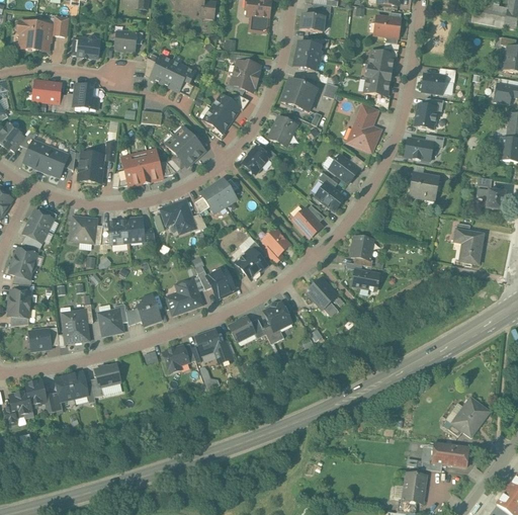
[(6,0),(5,6),(13,8),(16,0),(6,0)]
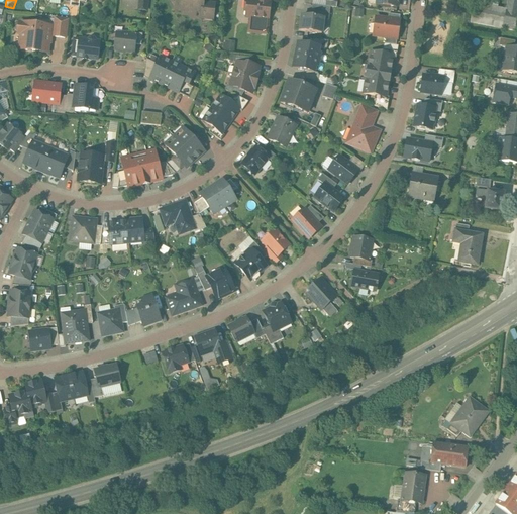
[(139,0),(138,7),(146,8),(147,0),(139,0)]
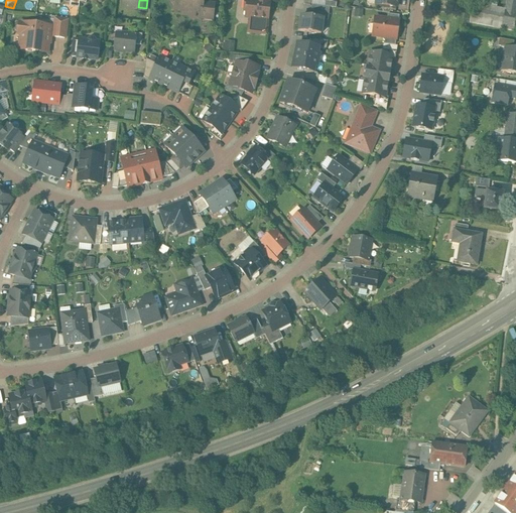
[(179,0),(178,4),(187,5),(191,8),(202,9),(203,0),(179,0)]
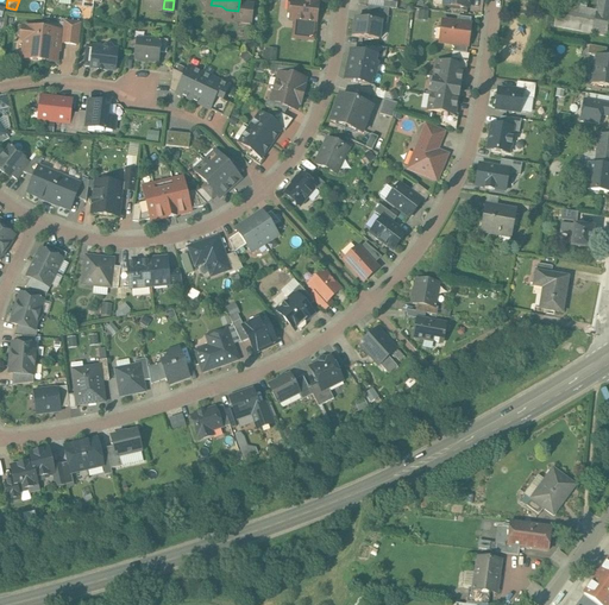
[(253,1),(246,0),(239,0),(238,11),(237,18),(251,20),(253,1)]
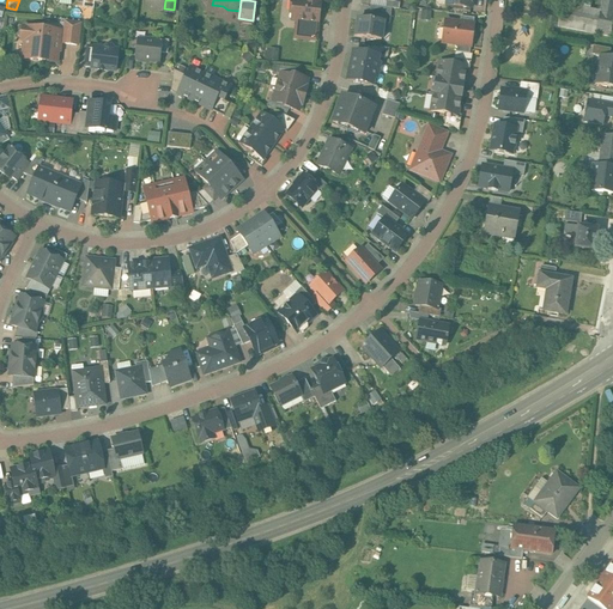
[(295,0),(292,17),(319,20),(319,14),(317,14),(320,0),(295,0)]
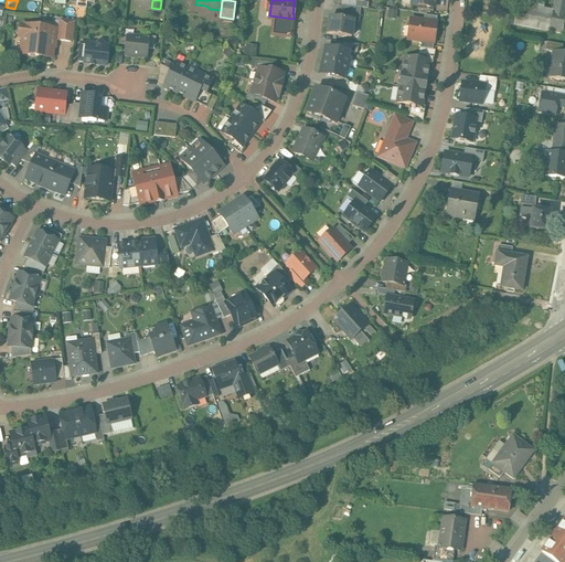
[(553,8),(543,6),(544,0),(518,0),(518,1),(513,22),(563,31),(564,17),(564,0),(555,0),(553,8)]
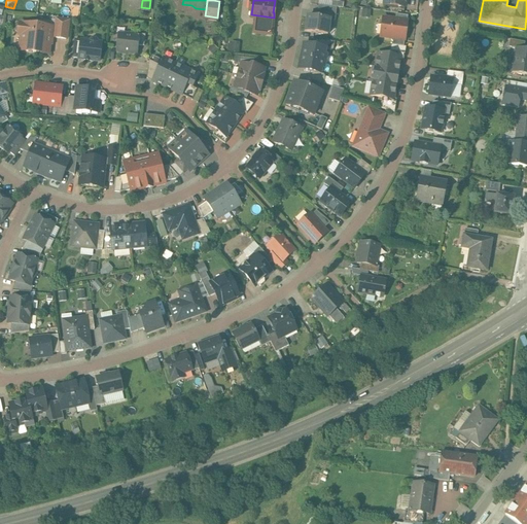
[(331,4),(318,2),(317,14),(329,16),(329,18),(335,18),(337,5),(337,4),(331,4)]
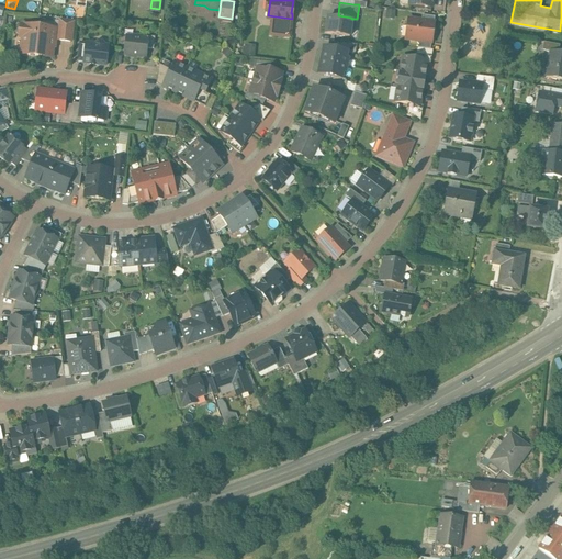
[(435,14),(423,12),(422,18),(408,17),(406,36),(419,38),(431,40),(435,14)]
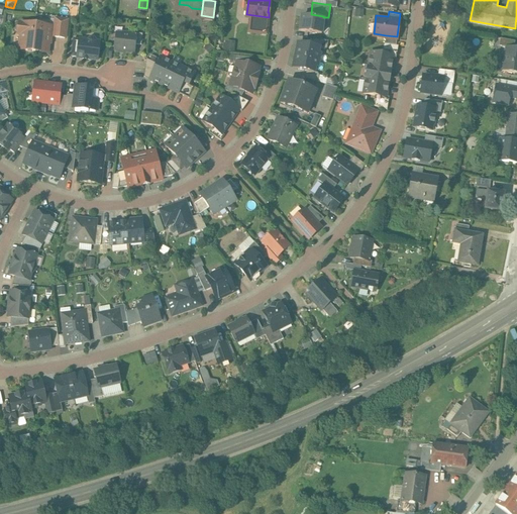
[(311,14),(302,13),(300,28),(321,31),(323,17),(323,16),(311,14)]
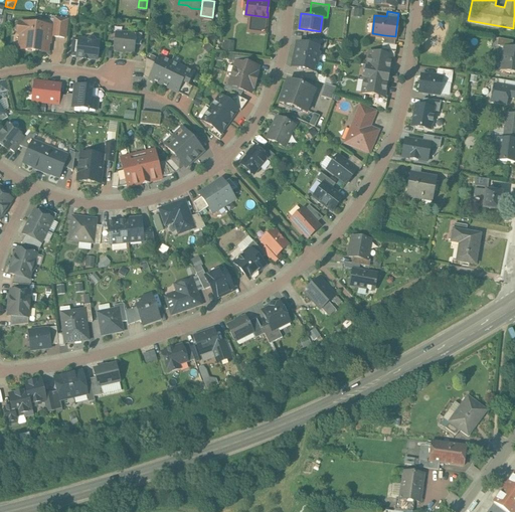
[(268,17),(249,14),(247,29),(266,31),(268,17)]
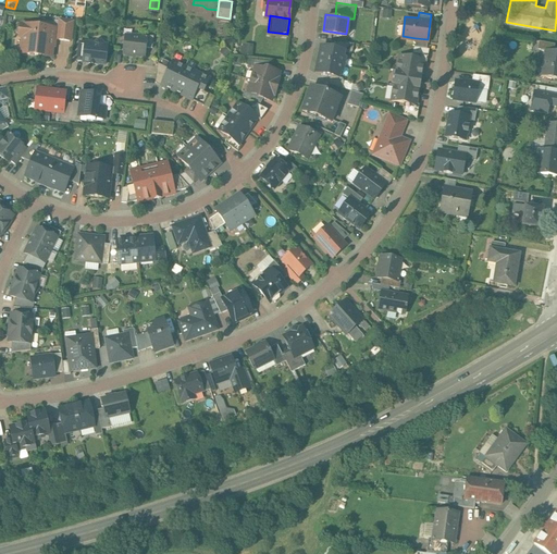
[(73,20),(60,17),(59,27),(54,27),(53,35),(58,36),(58,37),(71,38),(73,20)]
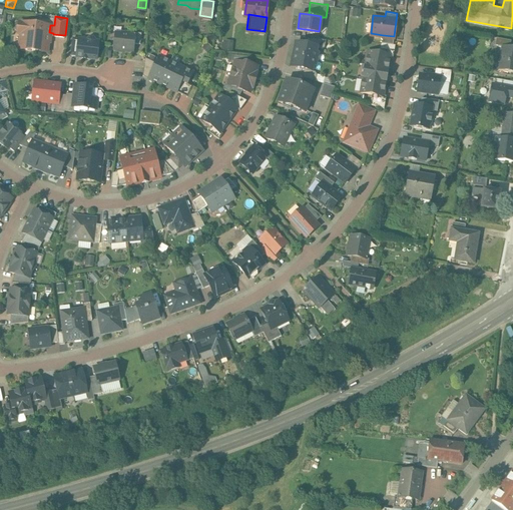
[(50,24),(19,20),(18,31),(21,31),(19,47),(47,50),(49,32),(50,25),(50,24)]
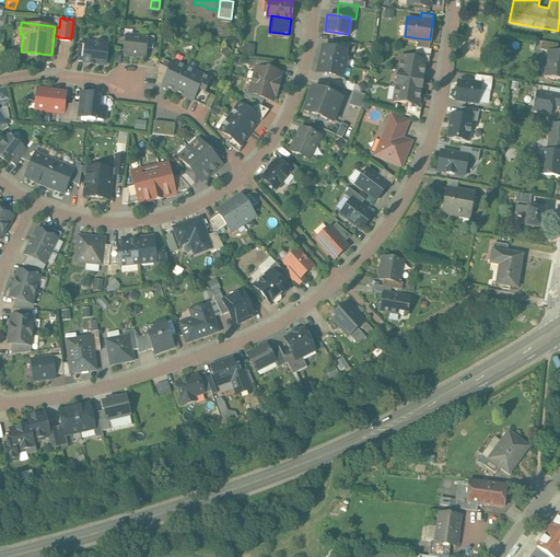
[(148,36),(140,35),(140,34),(133,33),(133,34),(126,34),(124,51),(146,55),(147,45),(148,36)]
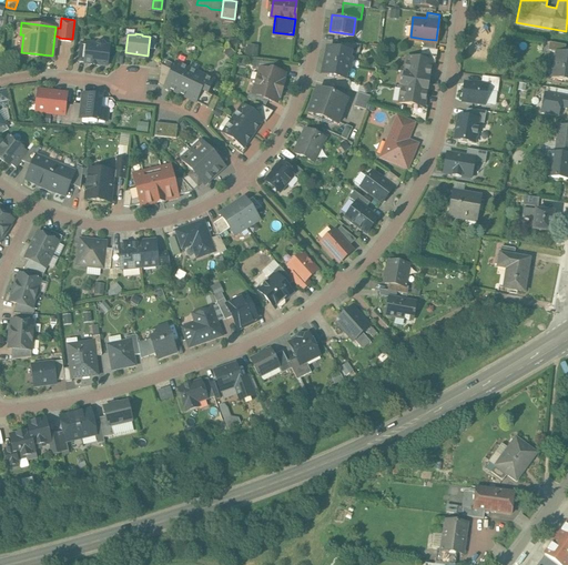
[(103,40),(100,39),(97,41),(97,42),(87,41),(84,60),(84,61),(107,63),(109,43),(105,43),(105,42),(103,40)]
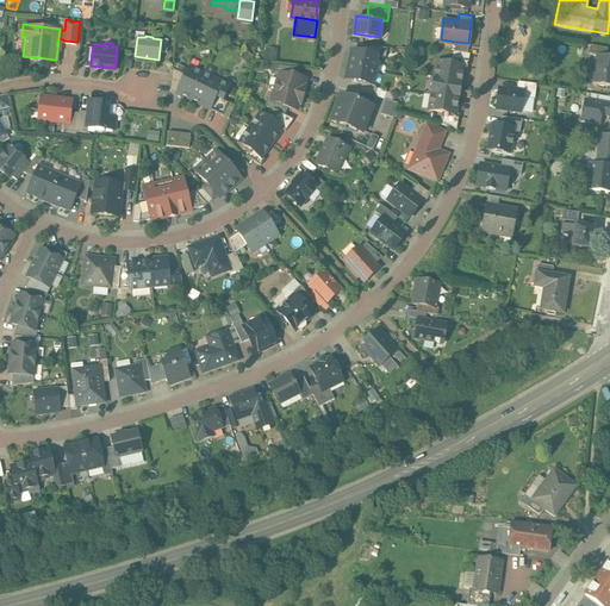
[(387,45),(369,43),(367,51),(377,54),(384,56),(386,54),(387,45)]
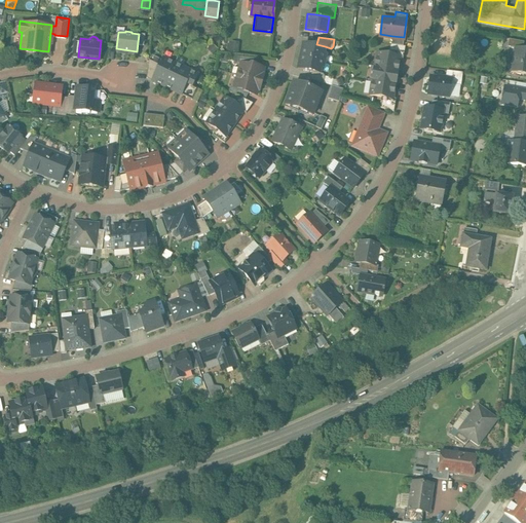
[(524,39),(509,37),(508,44),(516,45),(523,46),(524,39)]
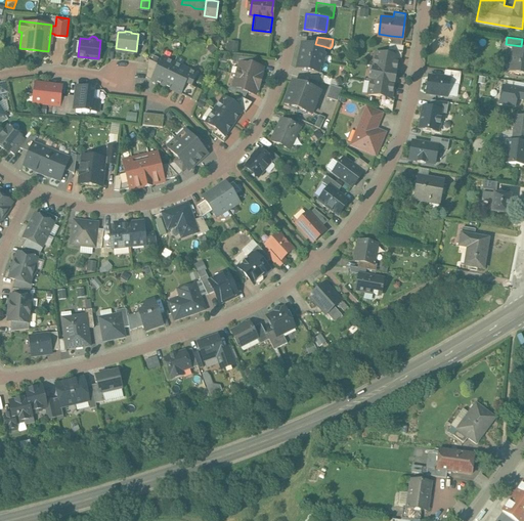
[(227,38),(226,47),(236,48),(237,39),(227,38)]
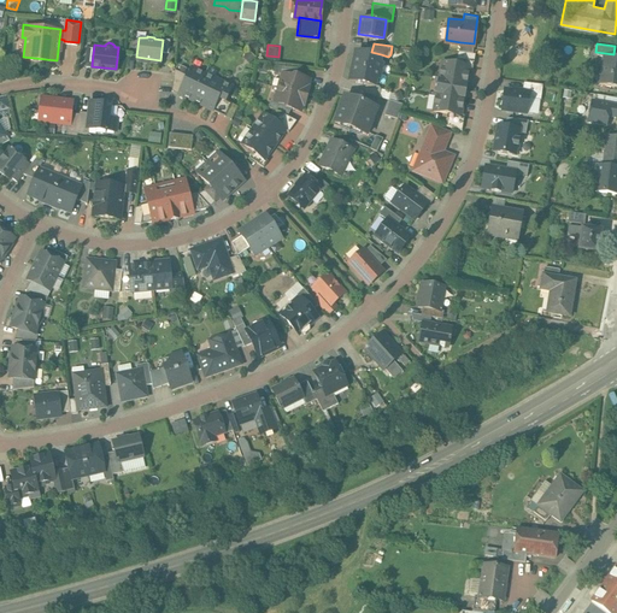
[(371,52),(357,49),(356,49),(353,64),(380,69),(382,62),(380,62),(381,54),(371,52)]
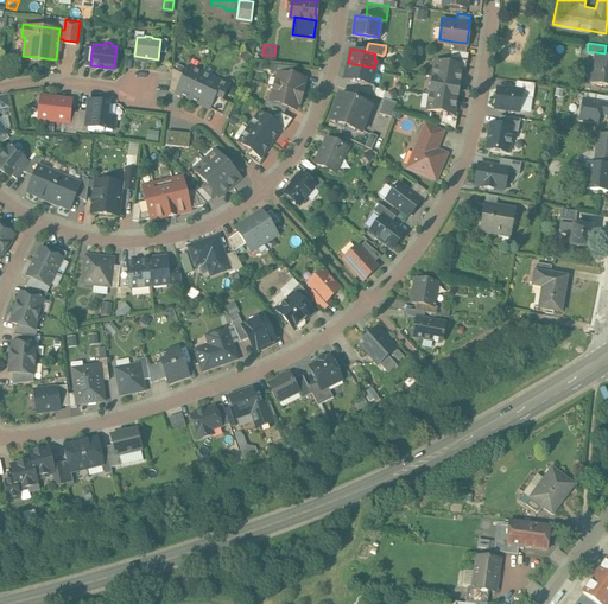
[(453,49),(451,49),(450,61),(462,63),(462,64),(466,64),(468,51),(466,50),(453,49)]
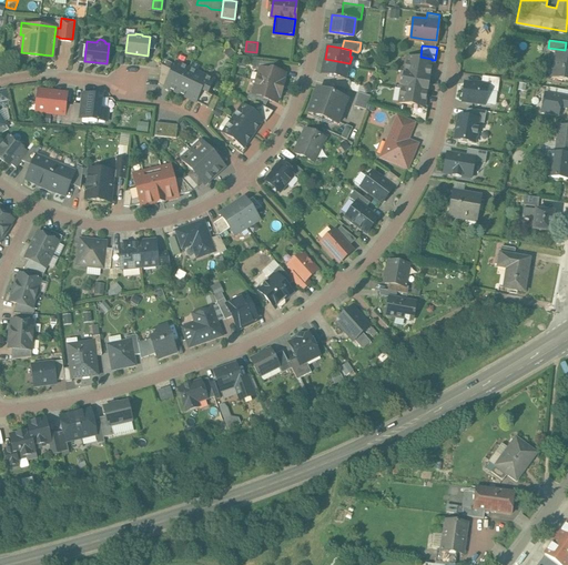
[(567,50),(565,50),(557,49),(551,76),(567,78),(567,50)]
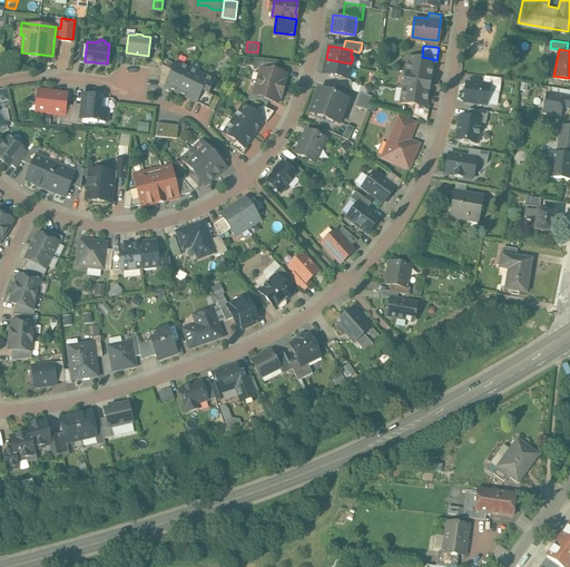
[(422,57),(409,55),(401,100),(413,103),(425,105),(425,104),(433,60),(433,59),(422,57)]
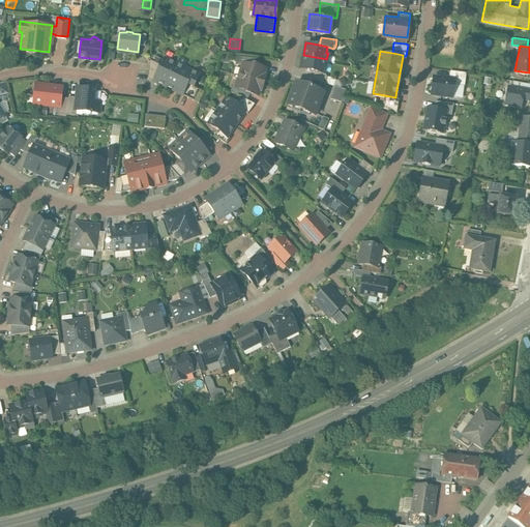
[(259,57),(240,55),(240,61),(242,62),(243,61),(254,64),(254,62),(258,64),(259,57)]
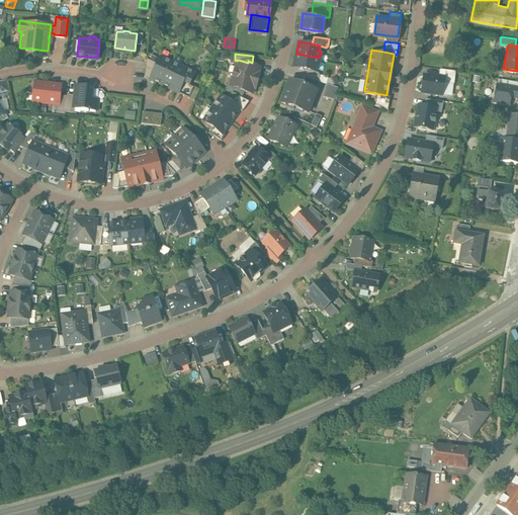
[(319,58),(296,54),(293,65),(294,66),(307,69),(315,70),(316,64),(318,64),(319,58)]
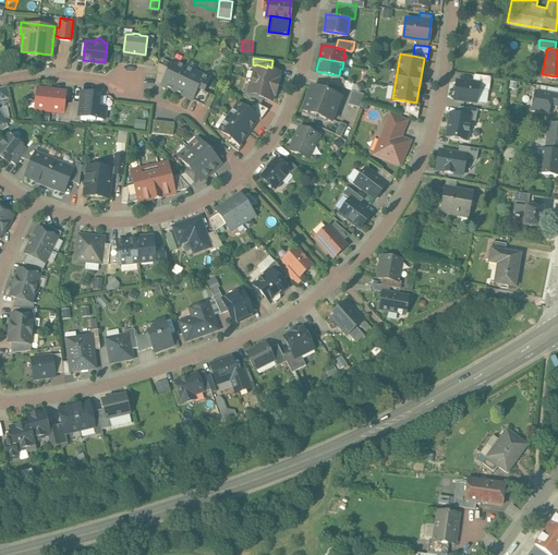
[(170,67),(161,83),(173,89),(185,64),(173,59),(170,67)]
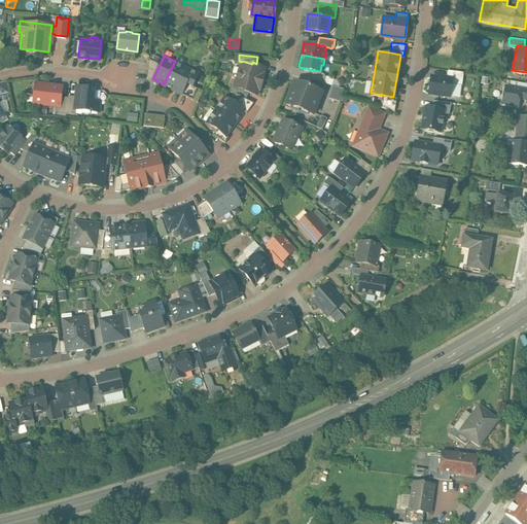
[(161,63),(149,58),(147,76),(152,78),(161,63)]
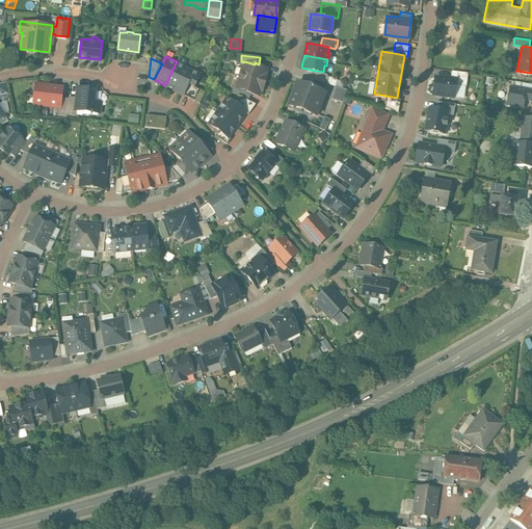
[(200,73),(177,61),(165,85),(183,94),(188,82),(194,85),(194,84),(200,73)]
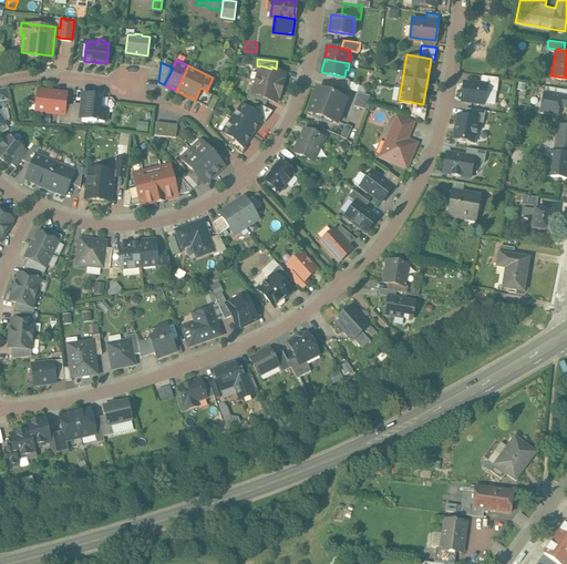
[(256,79),(280,85),(285,71),(276,69),(271,67),(271,69),(260,65),(259,67),(256,79)]
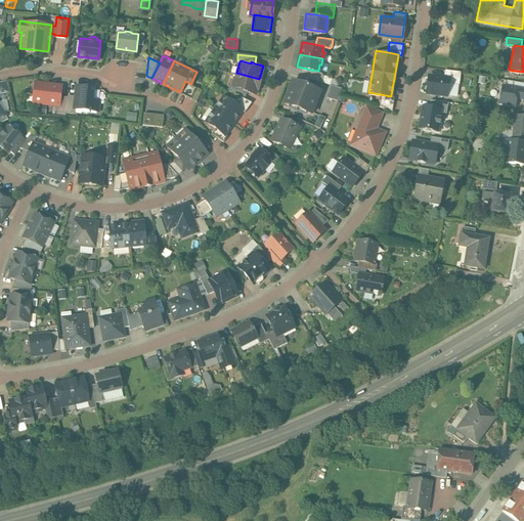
[(318,71),(310,70),(309,77),(322,80),(323,74),(322,71),(318,71)]
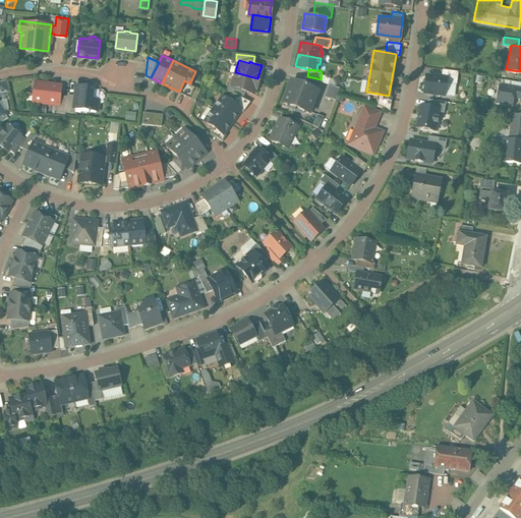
[(426,71),(424,93),(447,95),(449,73),(426,71)]
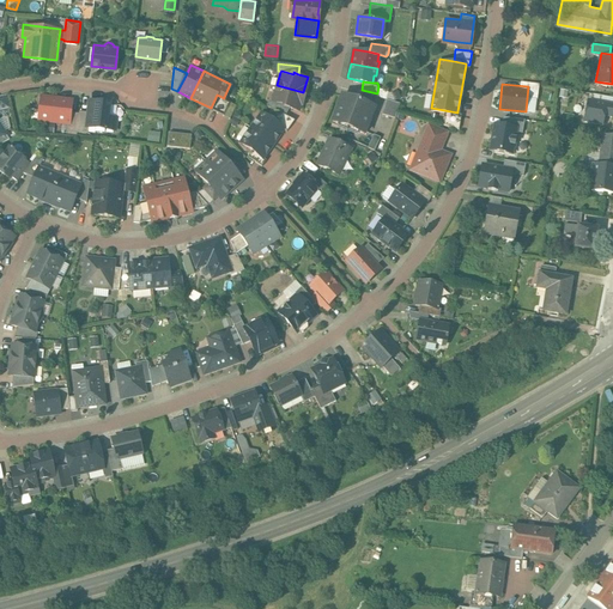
[(303,92),(277,85),(273,98),(273,99),(285,102),(285,104),(290,105),(298,108),(303,92)]
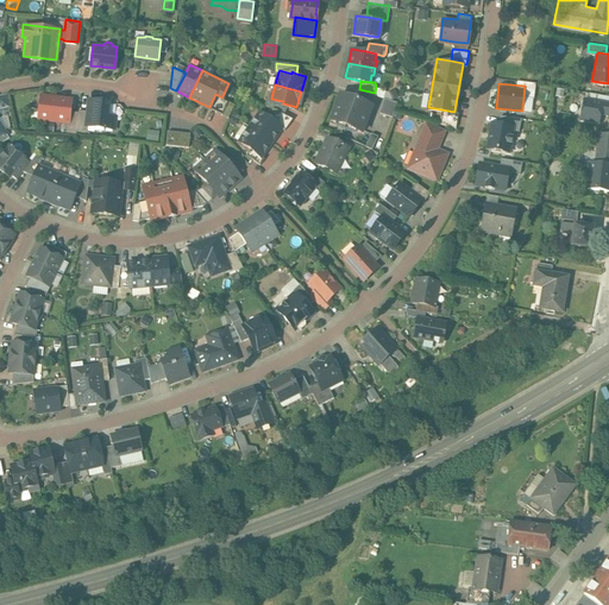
[(371,104),(340,92),(331,119),(362,131),(371,104)]
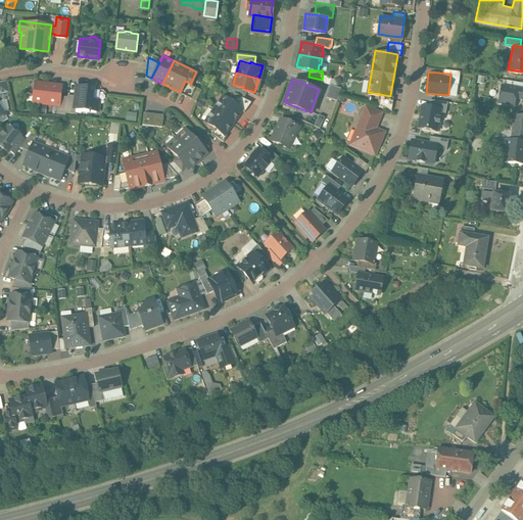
[(191,84),(185,81),(180,92),(191,97),(196,86),(191,83),(191,84)]
